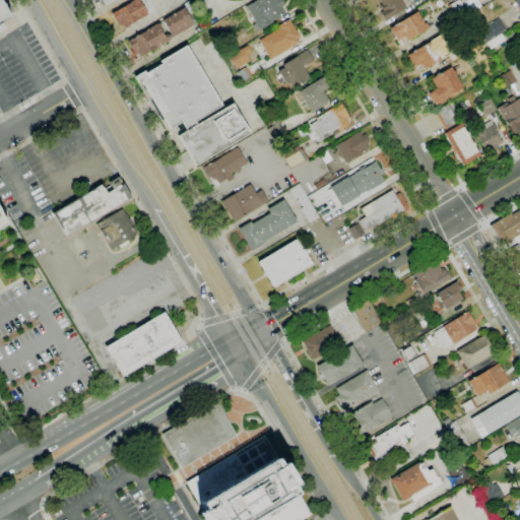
[(0,0),(10,16),(0,22),(3,28),(0,29),(0,0)]
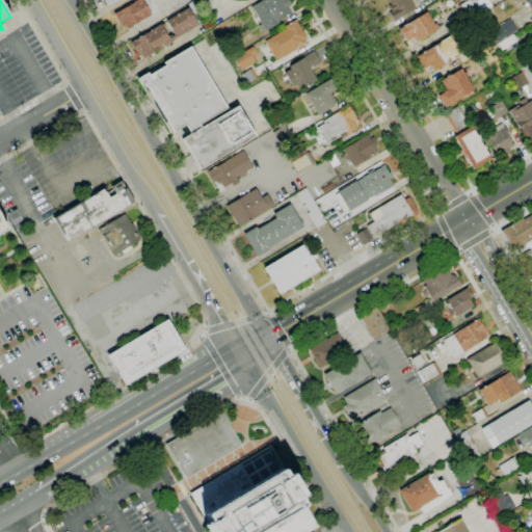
[(127,30),(125,26),(123,27),(121,23),(118,24),(113,15),(136,0),(141,0),(150,12),(151,11),(153,15),(143,20),(127,30)]
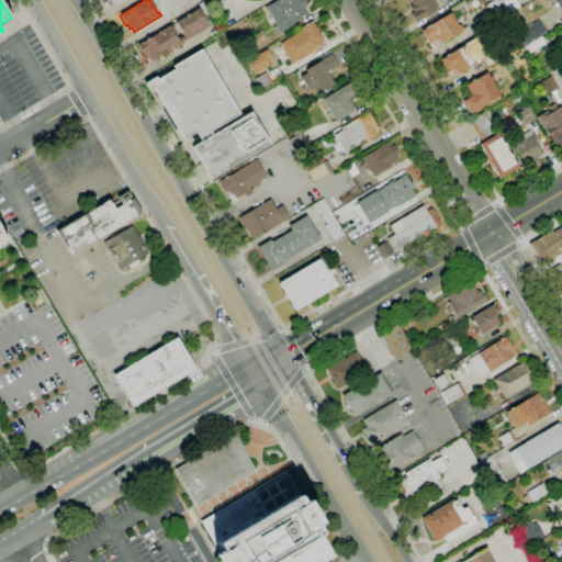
[(281,33),(280,31),(277,33),(273,29),(277,27),(265,8),(278,0),(303,0),(307,6),(303,9),(306,15),(294,23),(295,24),(281,33)]
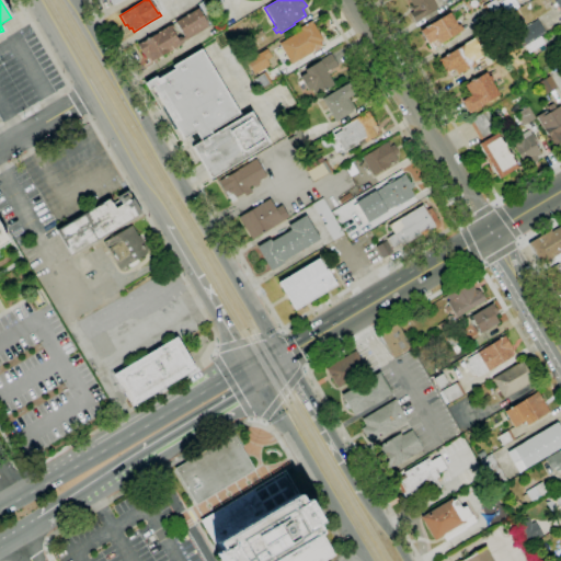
[(414,22),(409,13),(413,11),(410,7),(412,6),(409,0),(433,0),(438,8),(414,22)]
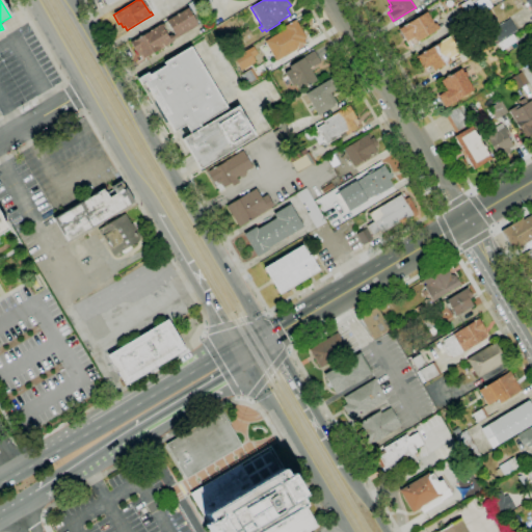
[(466,20),(457,6),(468,0),(470,0),(477,12),(466,20)]
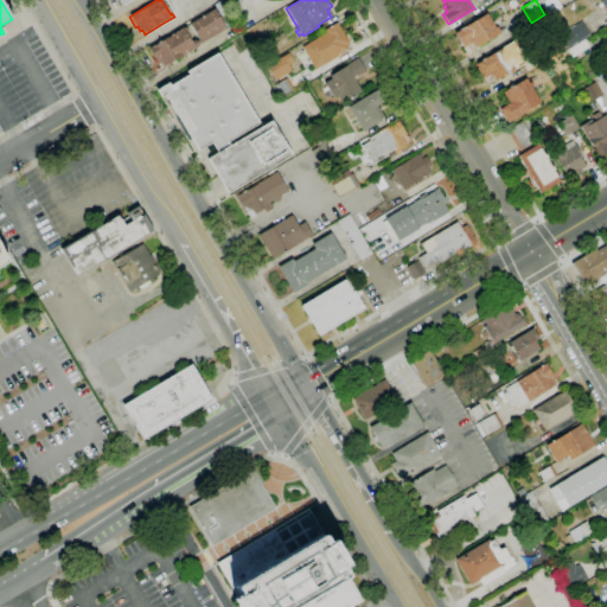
[(164,68),(161,63),(158,65),(148,49),(153,46),(171,37),(171,36),(185,26),(187,30),(185,31),(191,42),(195,39),(196,42),(199,39),(190,24),(215,10),(227,29),(198,45),(199,48),(184,56),(164,68)]
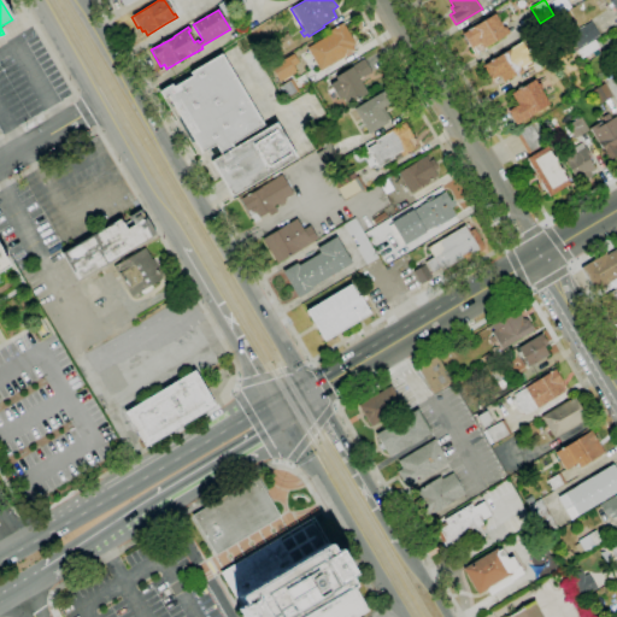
[(483,48),(480,43),(471,48),(462,34),(494,15),(503,28),(505,27),(510,33),(483,48)]
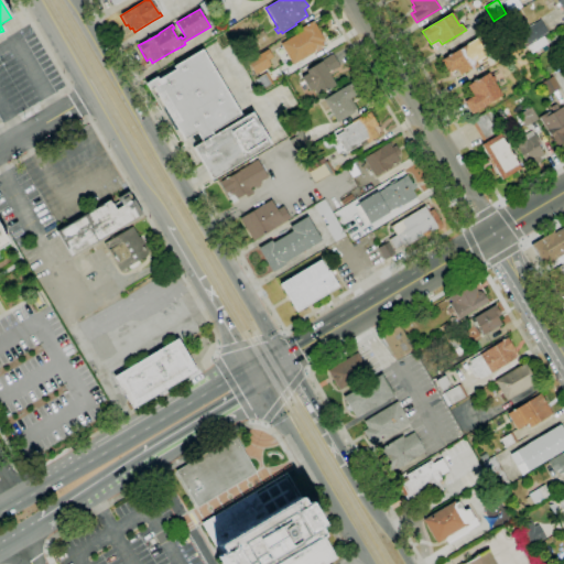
[(529,28),(540,20),(548,33),(537,40),(529,28)]
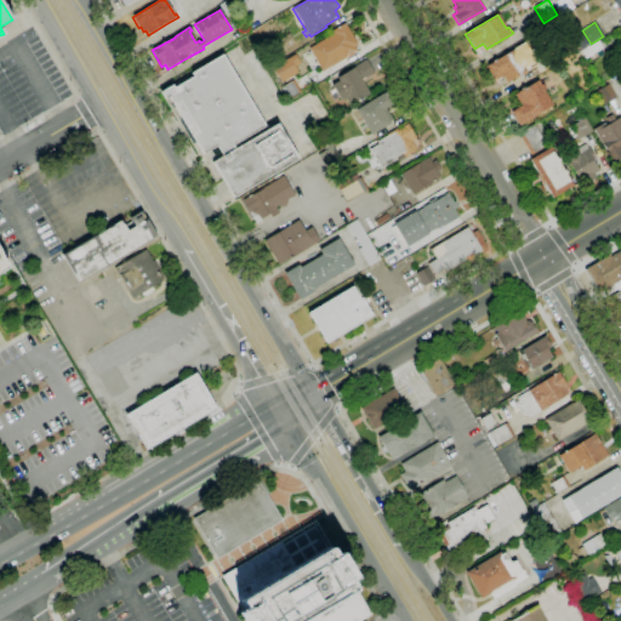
[(323,72),(308,49),(332,34),(331,30),(345,23),(358,45),(354,46),(357,51),(354,52),(355,55),(348,58),(348,57),(323,72)]
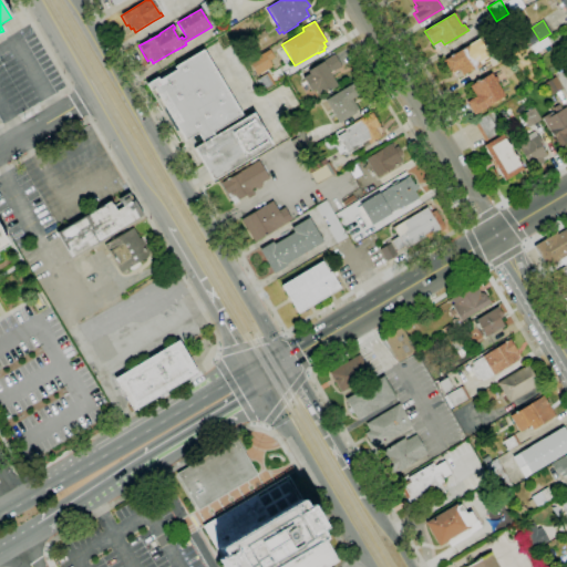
[(538,40),(528,45),(521,33),(531,27),(538,40)]
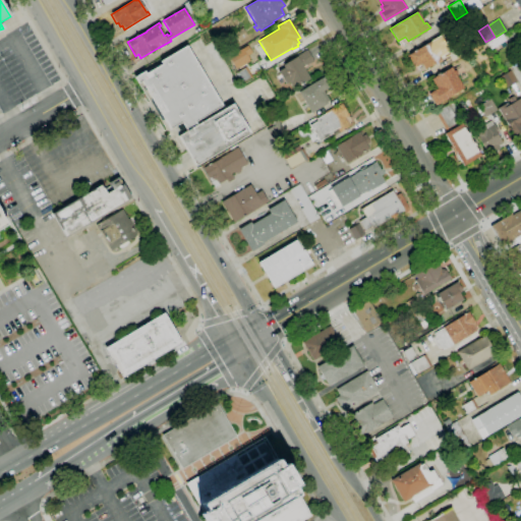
[(239,42),(234,33),(242,27),(247,37),(239,42)]
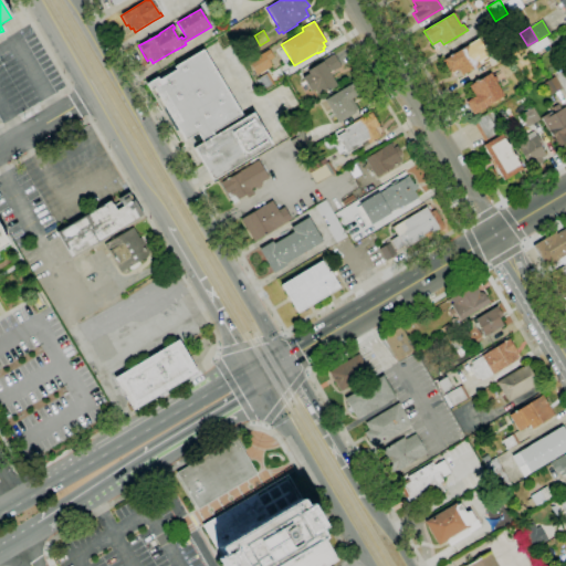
[(533,54),(528,46),(545,37),(549,44),(533,54)]
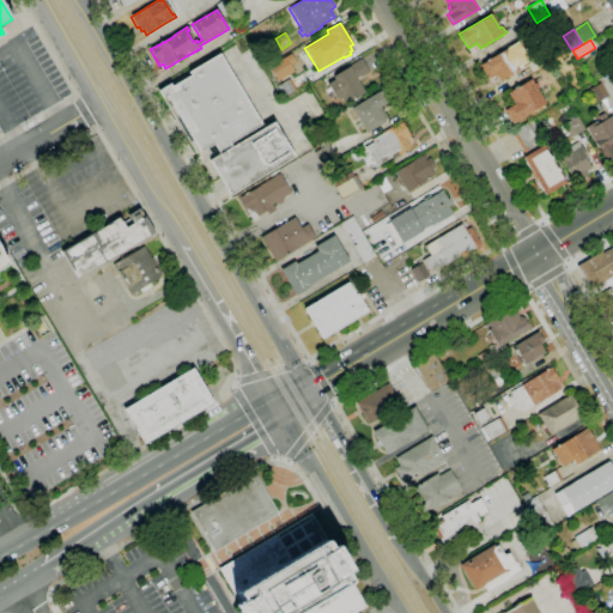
[(501,82),(496,74),(489,78),(481,65),(508,49),(516,64),(519,62),(521,65),(519,66),(521,70),(501,82)]
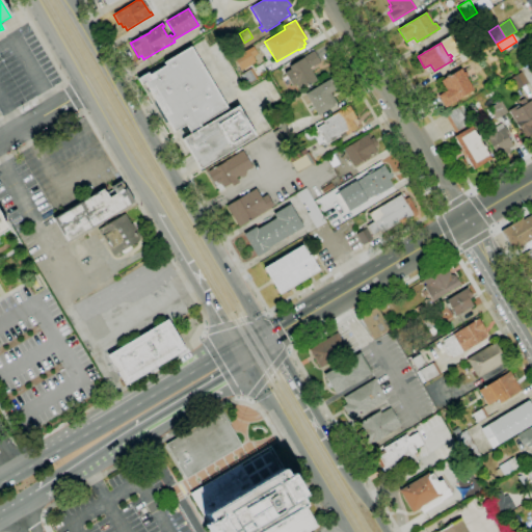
[(191,134),(186,125),(174,132),(144,83),(141,85),(137,78),(148,73),(150,75),(165,65),(164,62),(191,47),(228,108),(200,125),(202,128),(191,134)]
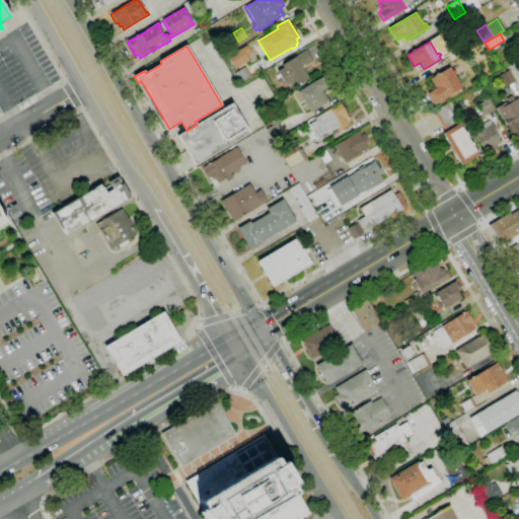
[(248,60),(241,48),(227,57),(234,68),(248,60)]
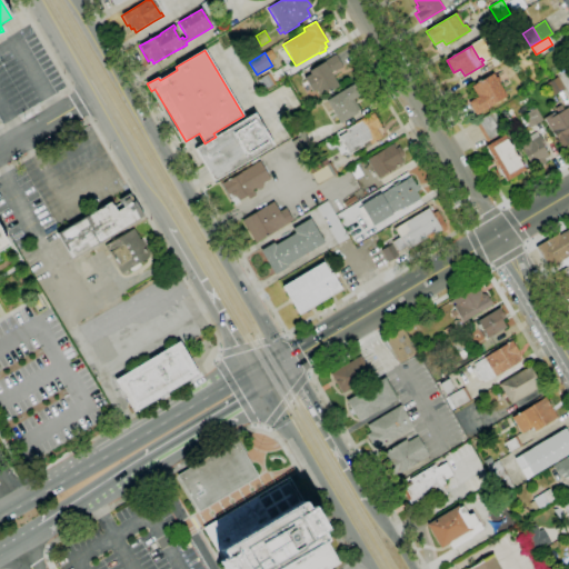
[(321,97),(318,90),(312,93),(303,78),(310,75),(309,71),(325,62),(323,61),(336,55),(342,67),(331,73),(339,87),(321,97)]
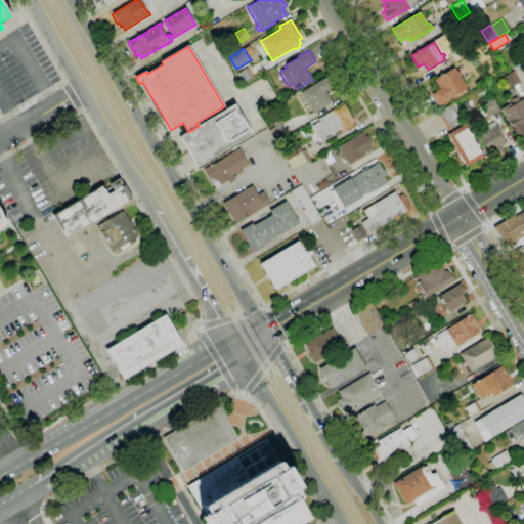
[(242,85),(236,75),(248,68),(253,78),(242,85)]
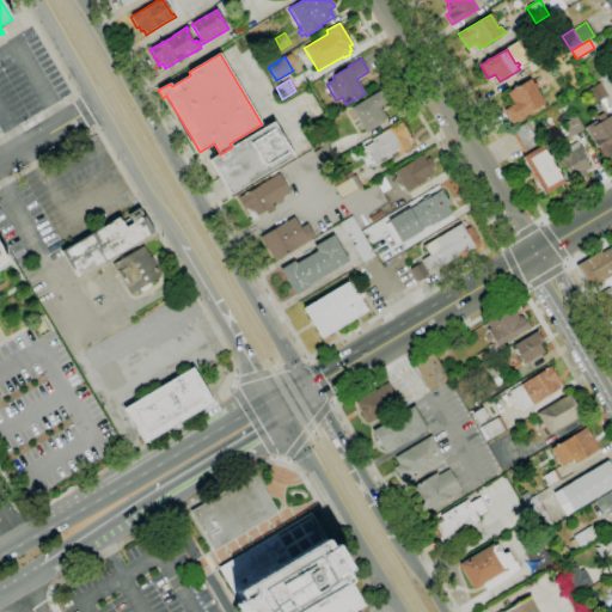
[(512,124),(503,111),(513,105),(507,93),(530,79),(532,84),(536,83),(538,87),(536,90),(545,104),(512,124)]
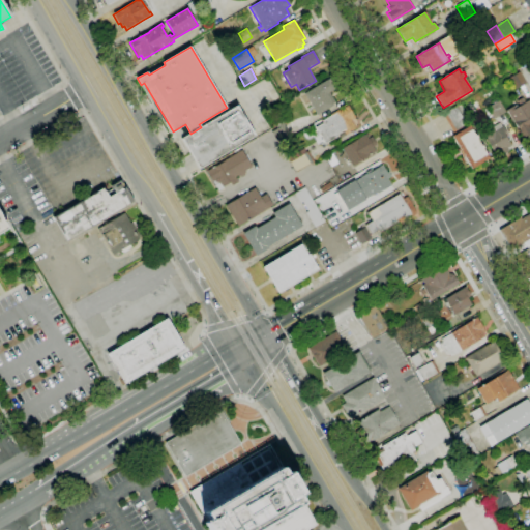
[(516,89),(508,78),(520,71),(526,83),(516,89)]
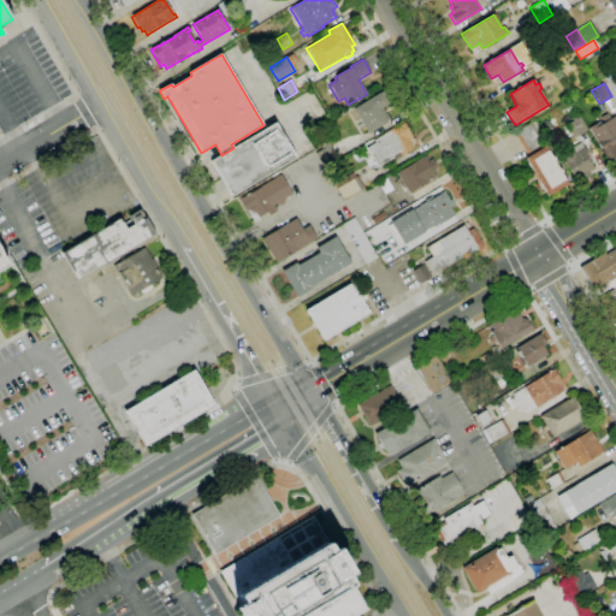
[(368,134),(354,108),(381,92),(389,104),(381,107),(389,119),(386,120),(388,123),(368,134)]
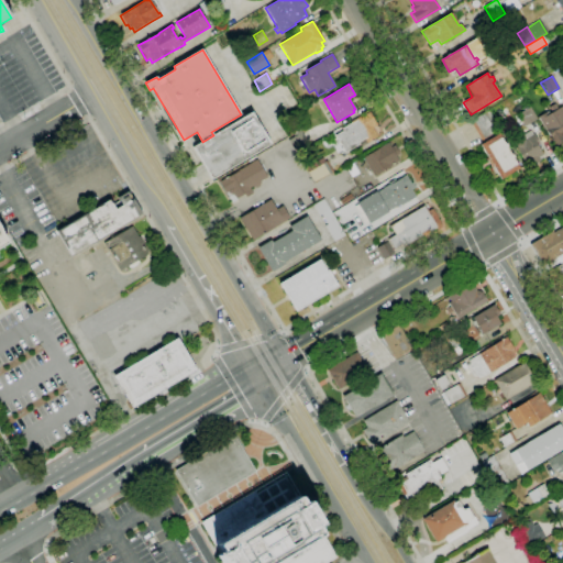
[(562,142),(555,147),(545,131),(547,131),(538,118),(548,111),(549,113),(551,112),(549,108),(554,103),(558,109),(562,106),(562,107),(562,131),(561,133),(562,135),(562,142)]
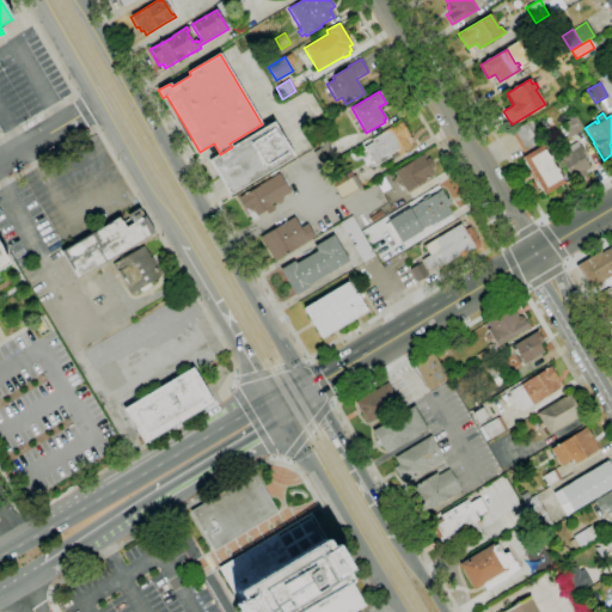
[(570,138),(563,124),(568,121),(567,118),(574,114),(583,129),(570,138)]
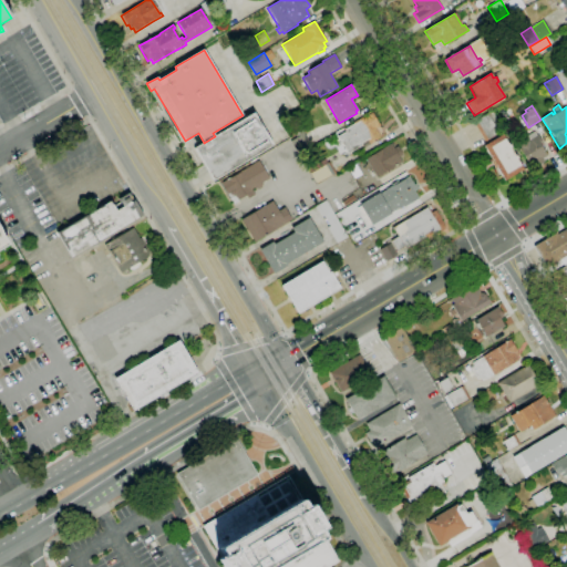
[(348,154),(338,136),(346,132),(344,130),(353,124),(352,123),(363,116),(364,117),(372,112),(380,126),(375,129),(380,137),(370,144),(368,140),(361,144),(362,145),(348,154)]
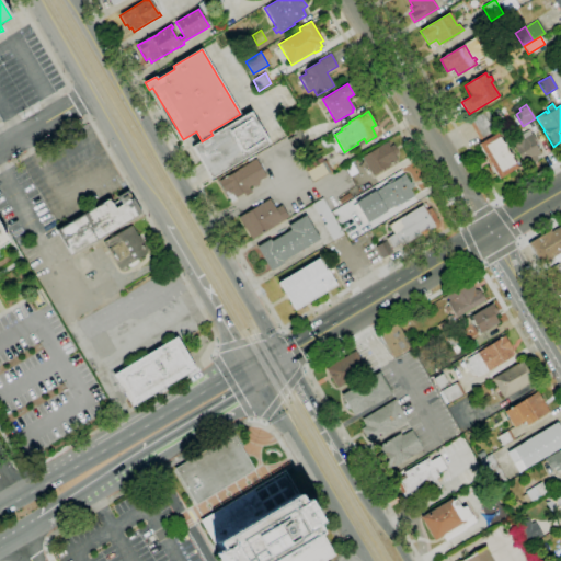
[(213,135),(251,112),(270,144),(210,179),(192,147),(202,141),(213,135)]
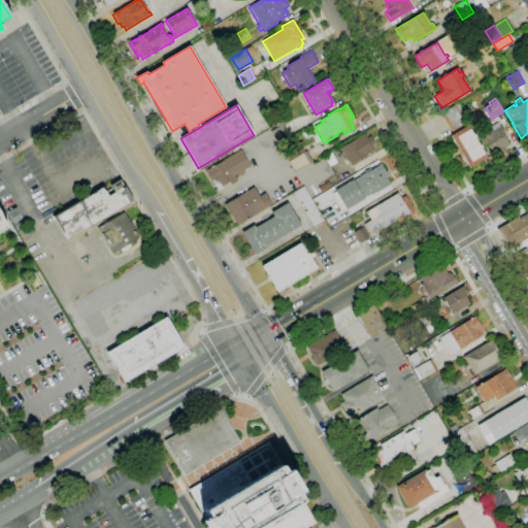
[(451,131),(441,113),(452,107),(462,124),(451,131)]
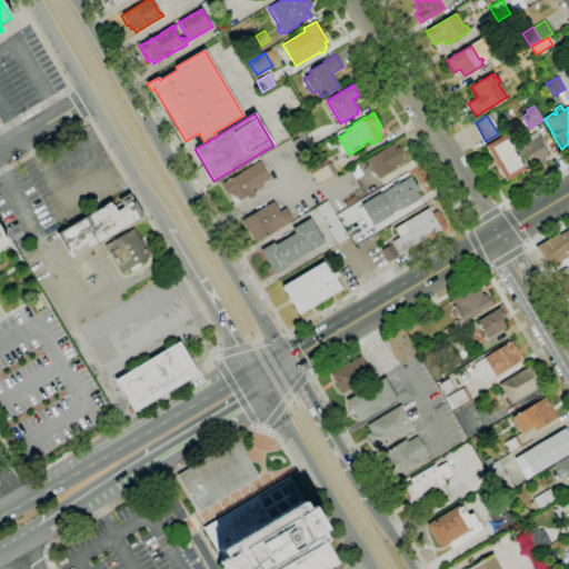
[(300,155),(292,141),(298,138),(295,133),(302,129),(312,147),(300,155)]
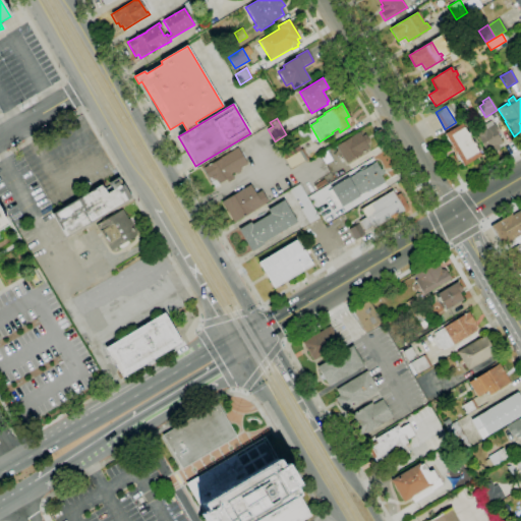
[(495,154),(491,150),(486,153),(474,133),(484,127),(483,125),(490,121),(500,134),(498,135),(503,143),(499,146),(501,150),(495,154)]
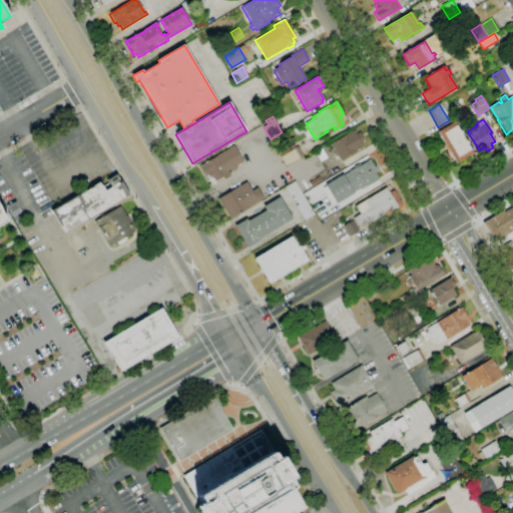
[(456,163),(437,132),(455,121),(457,125),(456,125),(473,153),(456,163)]
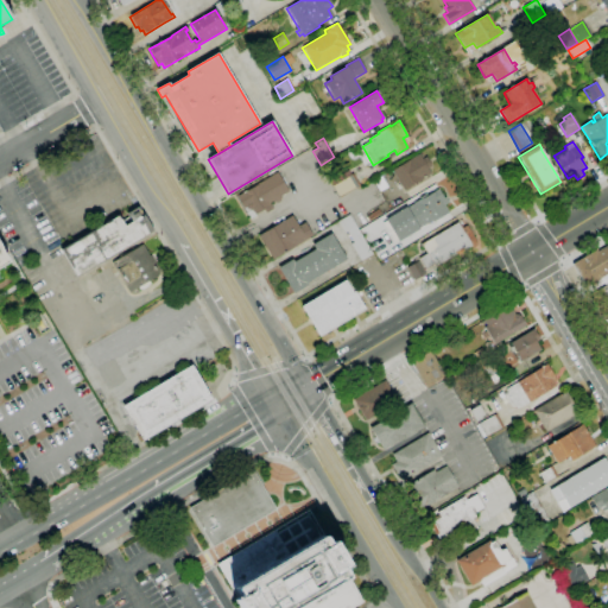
[(404,190),(392,171),(419,154),(423,159),(426,157),(432,166),(428,169),(431,175),(404,190)]
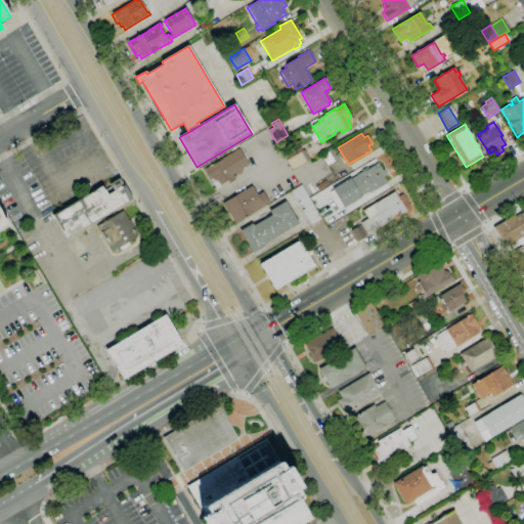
[(293,170),(285,156),(300,146),(303,151),(304,149),(310,161),(293,170)]
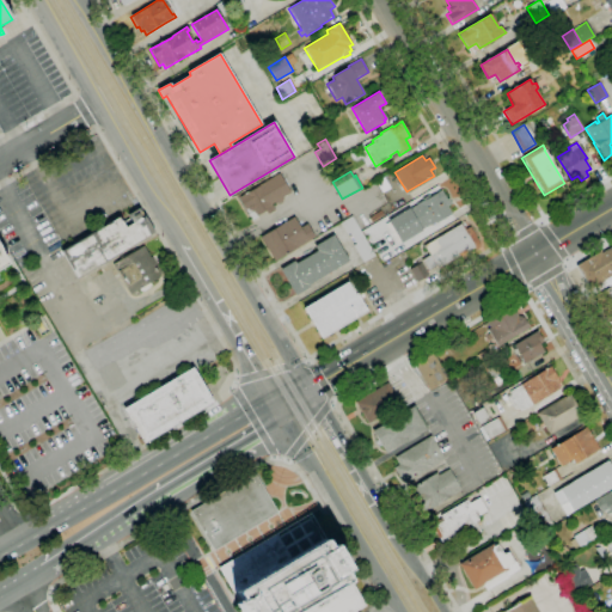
[(257,216),(254,210),(248,214),(238,197),(280,173),(292,193),(283,197),(285,200),(281,201),(282,202),(279,204),(279,203),(276,204),(275,202),(271,204),(275,210),(268,215),(265,210),(257,216)]
